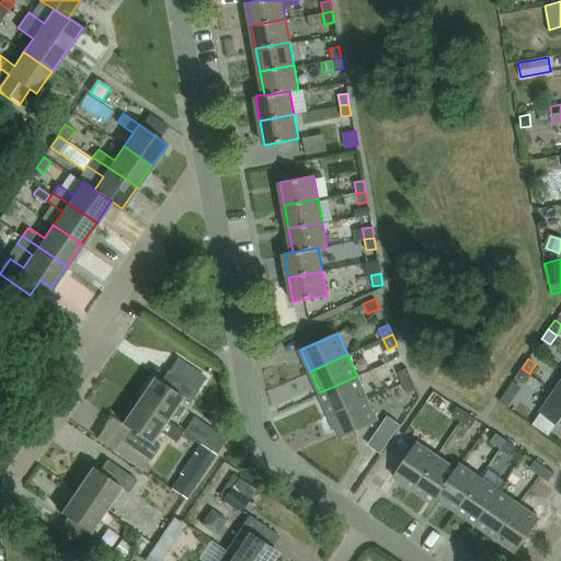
[(407,367),(397,371),(401,381),(411,377),(407,367)]
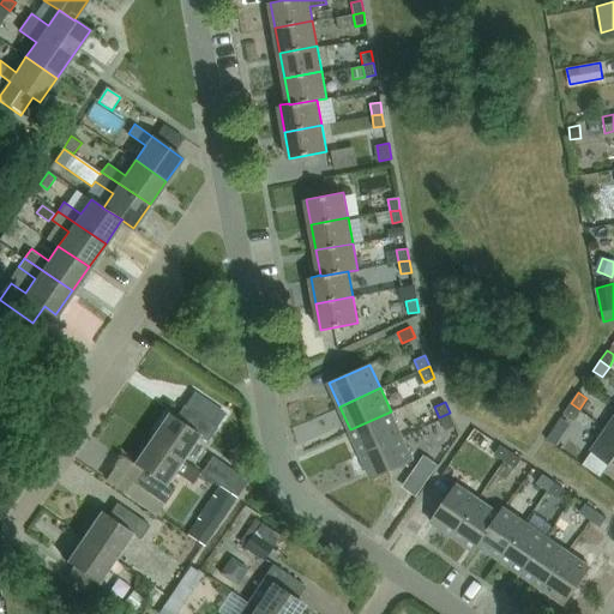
[(571,403),(564,414),(572,420),(579,409),(571,403)]
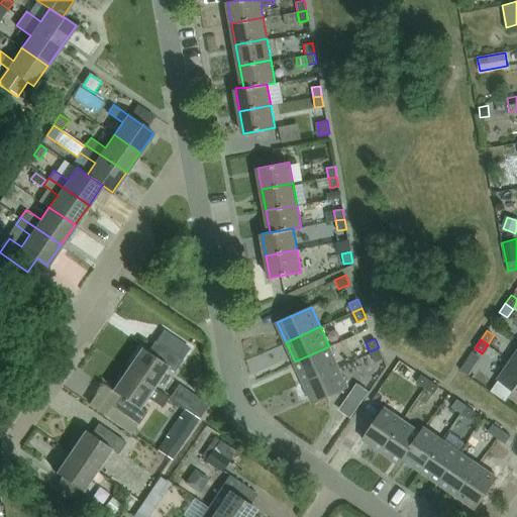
[(141,347),(126,369),(152,386),(167,367),(174,372),(182,358),(154,340),(147,351),(141,347)]
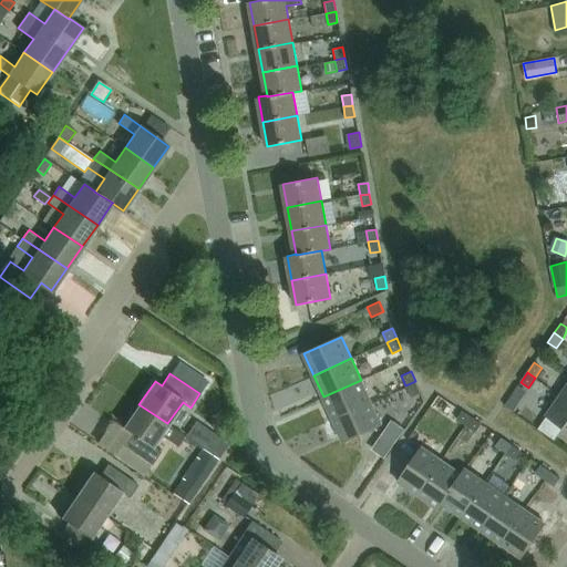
[(361,380),(323,397),(333,419),(371,402),(361,380)]
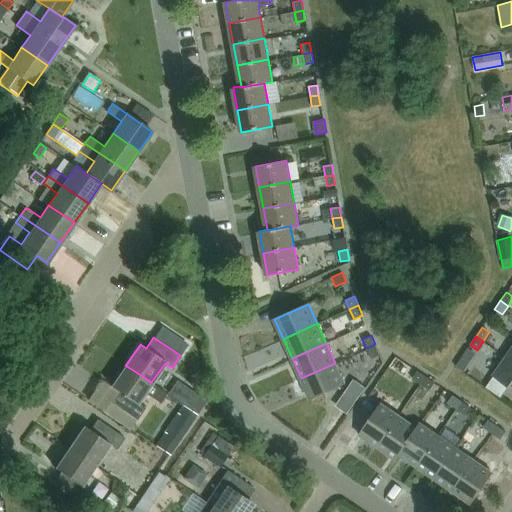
[(366,348),(370,358),(379,354),(375,344),(366,348)]
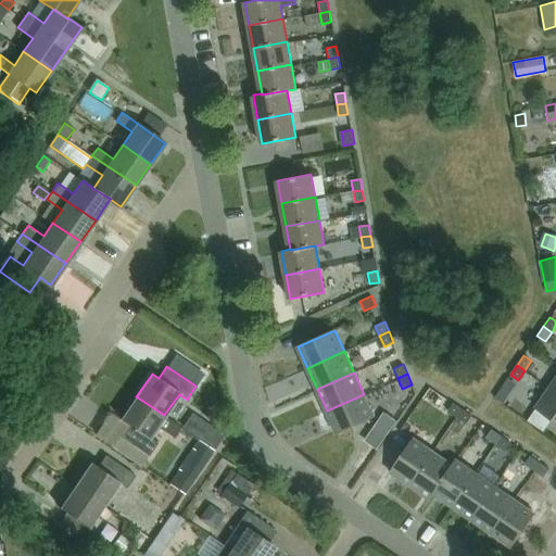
[(425,399),(443,411),(453,395),(436,383),(425,399)]
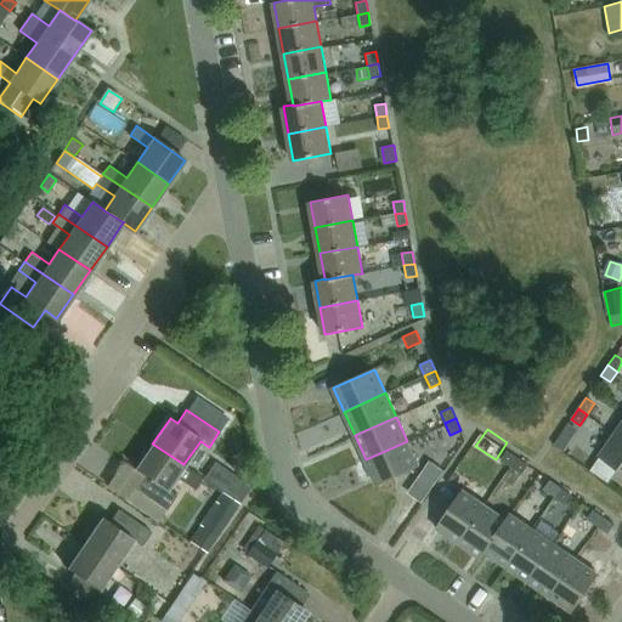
[(621,439),(615,434),(599,456),(621,471),(621,439)]
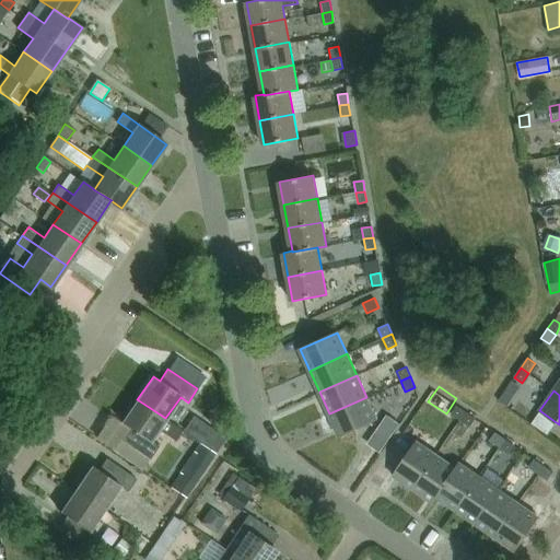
[(366,397),(329,413),(339,435),(376,419),(366,397)]
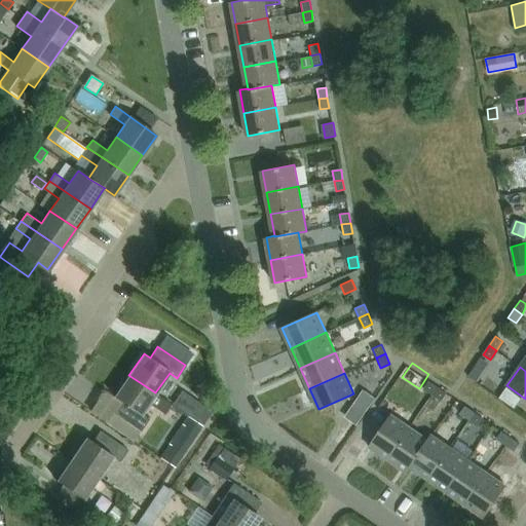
[(120,401),(112,412),(141,430),(149,419),(142,414),(148,404),(164,415),(172,406),(155,395),(155,392),(128,375),(114,397),(120,401)]
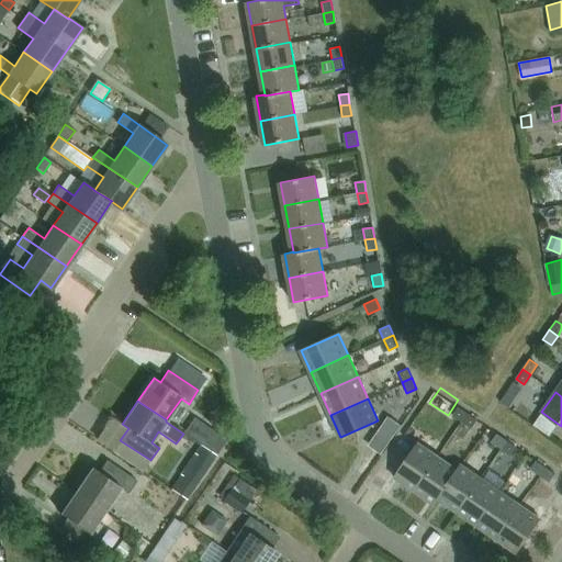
[(467,413),(458,407),(451,415),(461,422),(467,413)]
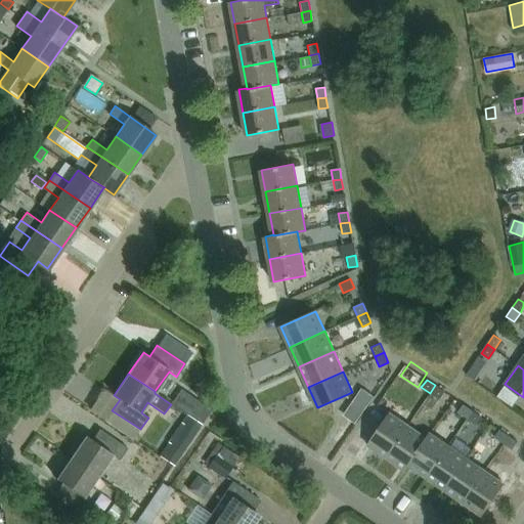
[(444,391),(435,385),(430,393),(439,399),(444,391)]
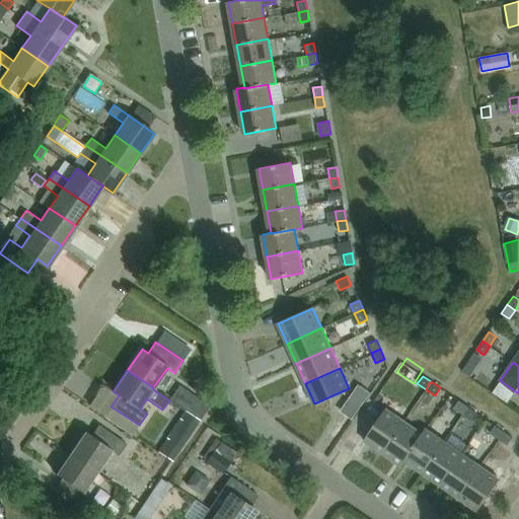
[(359,385),(352,395),(363,402),(365,400),(370,393),(359,385)]
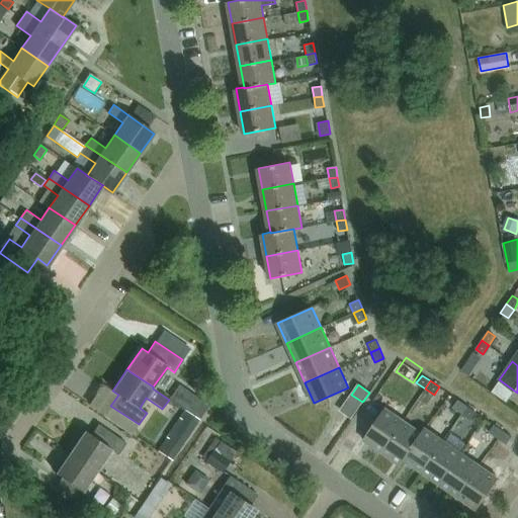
[(199,399),(189,414),(199,421),(209,406),(199,399)]
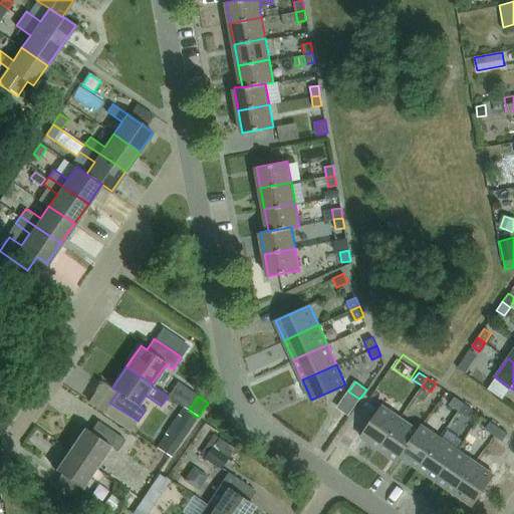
[(454,396),(449,404),(457,410),(463,402),(454,396)]
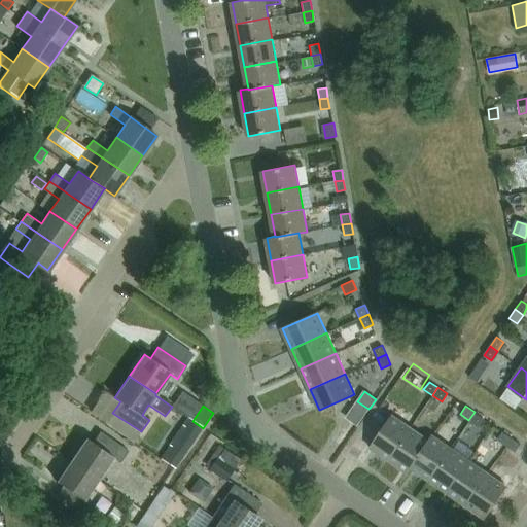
[(468,420),(478,426),(483,418),(475,412),(468,420)]
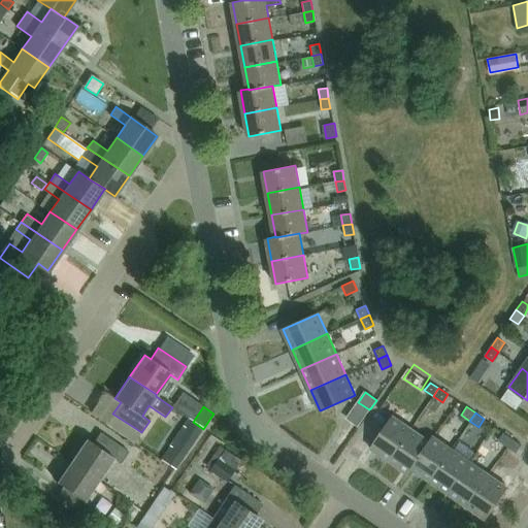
[(392,416),(370,447),(390,460),(411,429),(392,416)]
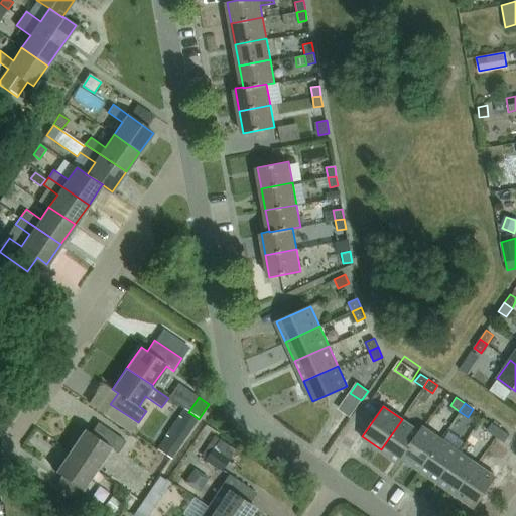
[(180,445),(189,432),(199,419),(188,412),(187,411),(185,410),(179,418),(181,420),(169,438),(180,445)]
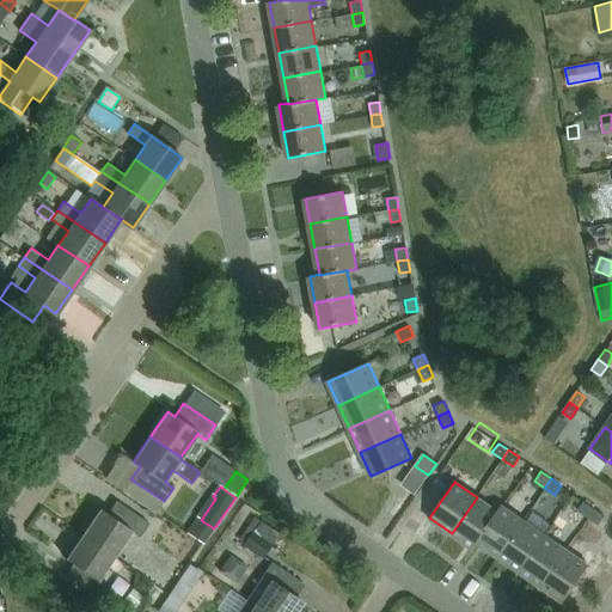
[(477,497),(452,533),(473,549),(478,543),(477,542),(499,512),(497,510),(477,497)]
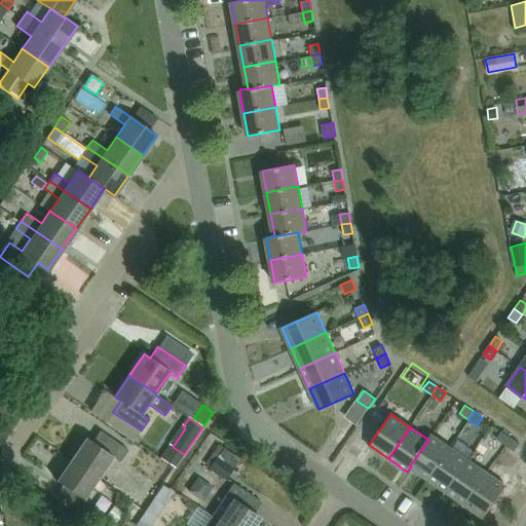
[(71,459),(98,478),(112,456),(120,461),(128,449),(100,429),(92,441),(86,437),(71,459)]
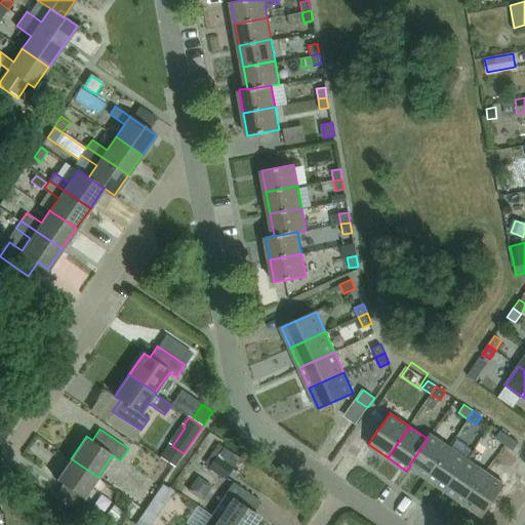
[(494,438),(503,444),(509,436),(500,430),(494,438)]
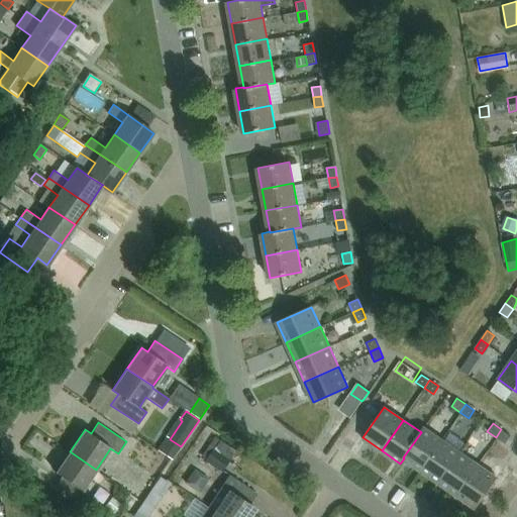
[(421,432),(403,457),(404,458),(422,471),(443,440),(424,426),(420,431),(421,432)]
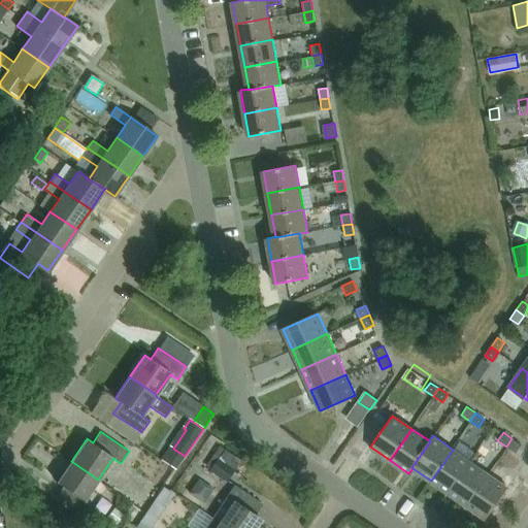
[(521,444),(512,438),(506,447),(515,453),(521,444)]
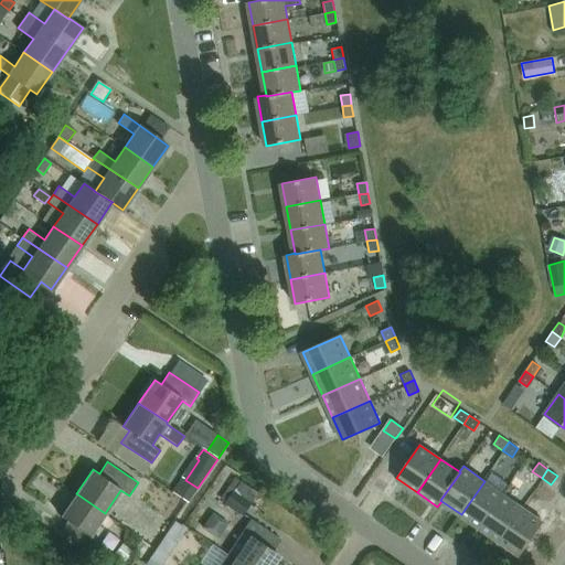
[(484,481),(461,514),(480,528),(503,494),(484,481)]
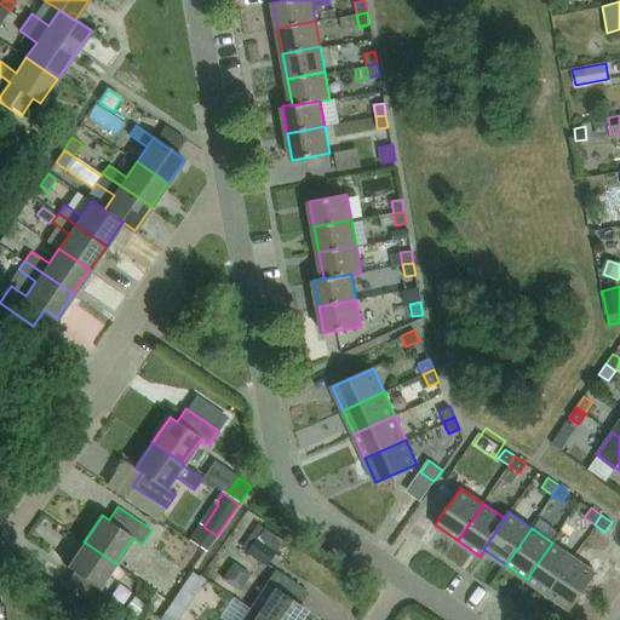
[(247,552),(245,555),(265,568),(283,541),(264,529),(257,540),(256,539),(254,541),(247,552)]
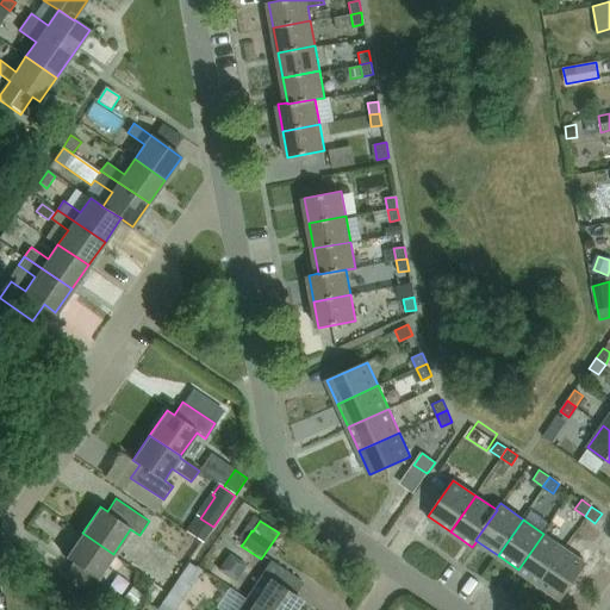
[(98,578),(113,554),(82,533),(66,558),(73,562),(63,574),(97,597),(106,583),(98,578)]
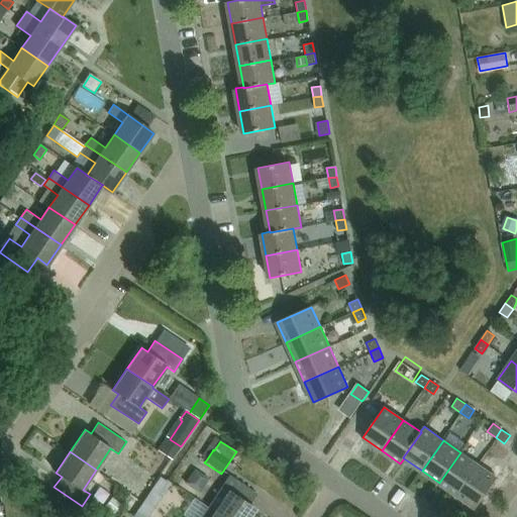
[(460,452),(439,483),(457,495),(479,464),(460,452)]
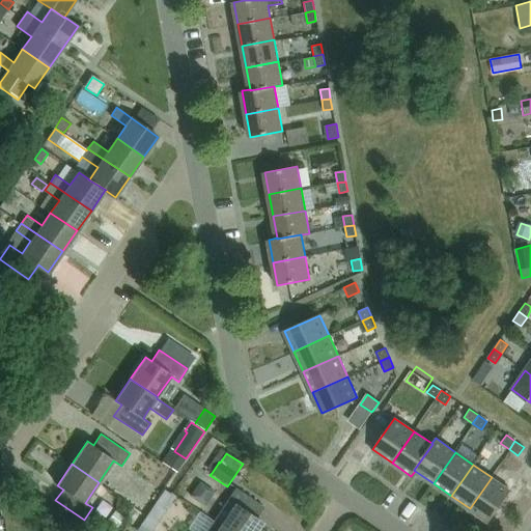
[(492,477),(470,508),(488,522),(510,490),(492,477)]
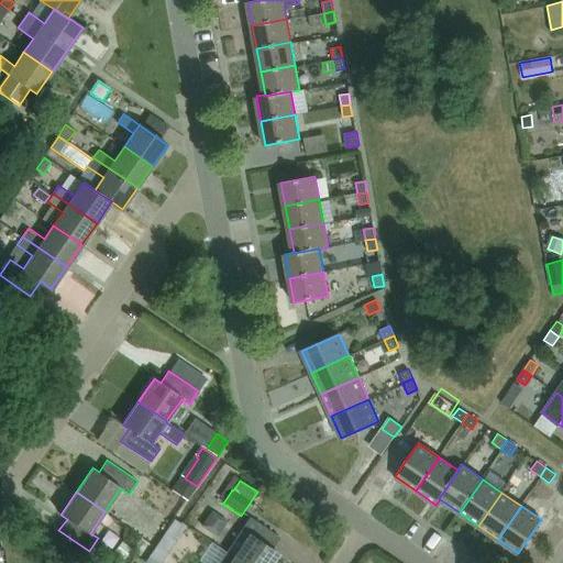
[(208,523),(222,531),(230,517),(216,509),(208,523)]
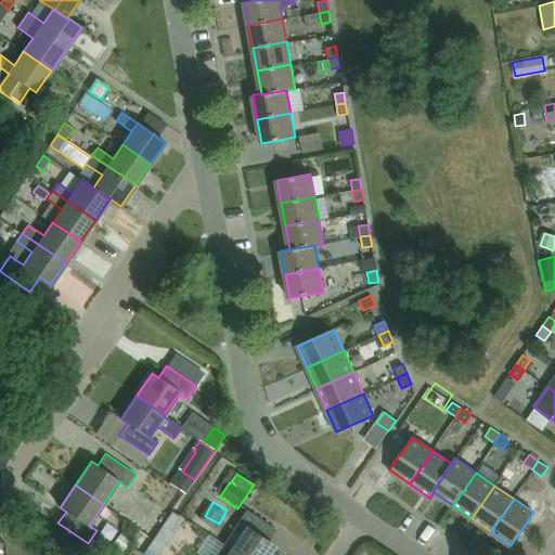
[(268,542),(275,531),(245,511),(236,524),(237,524),(244,529),(230,550),(236,554),(267,554),(274,545),(268,542)]
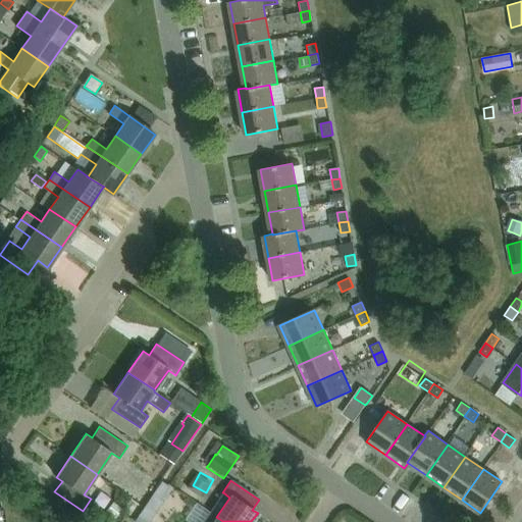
[(223,492),(210,513),(216,517),(229,498),(223,492)]
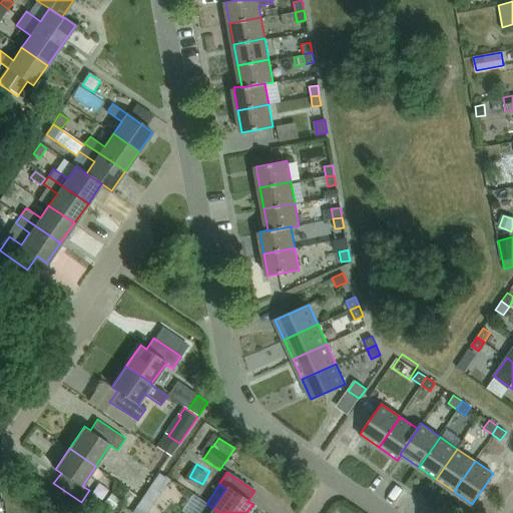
[(150,488),(134,511),(136,512),(146,512),(159,494),(150,488)]
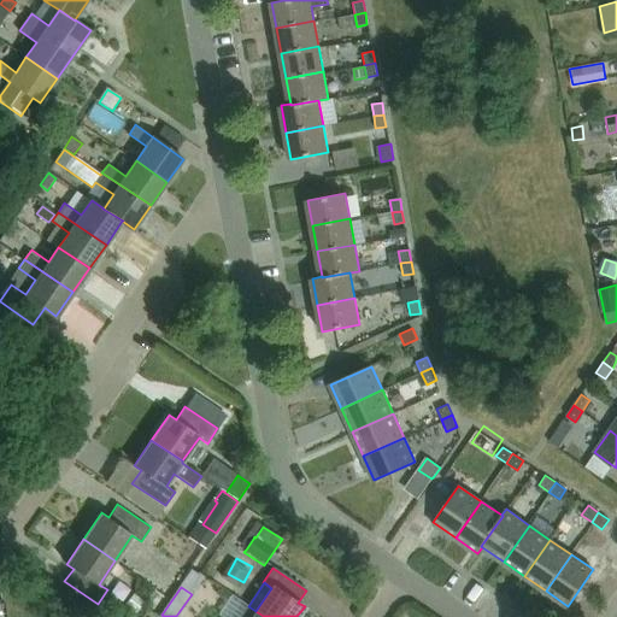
[(134,595),(127,606),(137,612),(145,601),(134,595)]
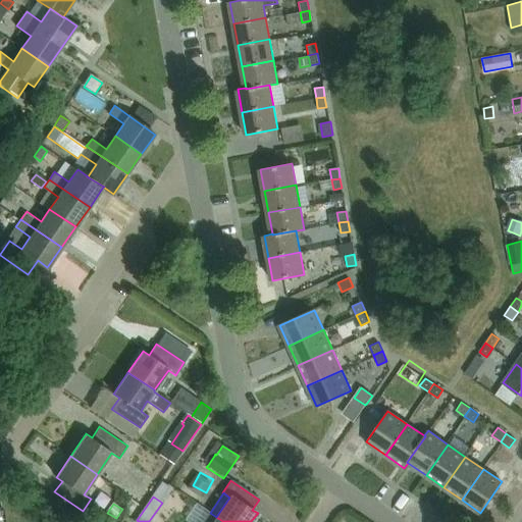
[(152,521),(167,521),(174,514),(163,505),(151,521),(152,521)]
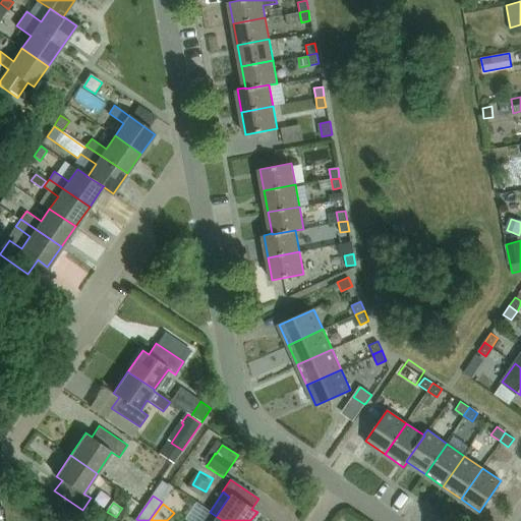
[(203,520),(212,520),(216,516),(210,512),(203,520)]
